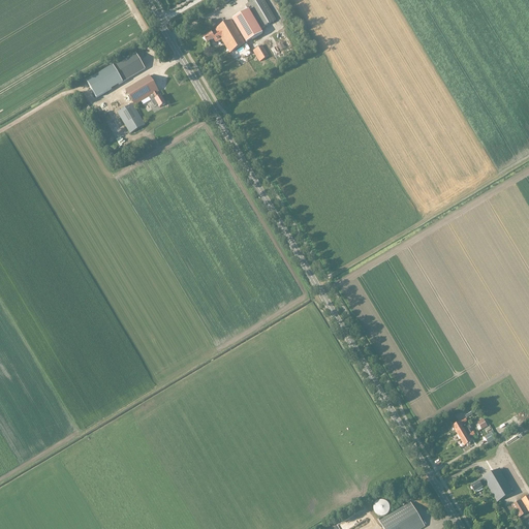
[(263,0),(252,0),(246,4),(249,9),(250,9),(261,28),(276,20),(263,0)]
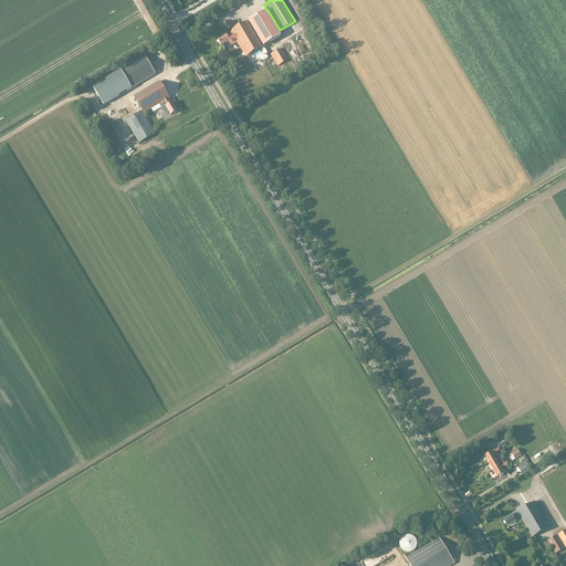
[(257,34),(255,34),(258,39),(259,38),(263,46),(270,43),(279,38),(281,37),(265,11),(249,21),(257,34)]
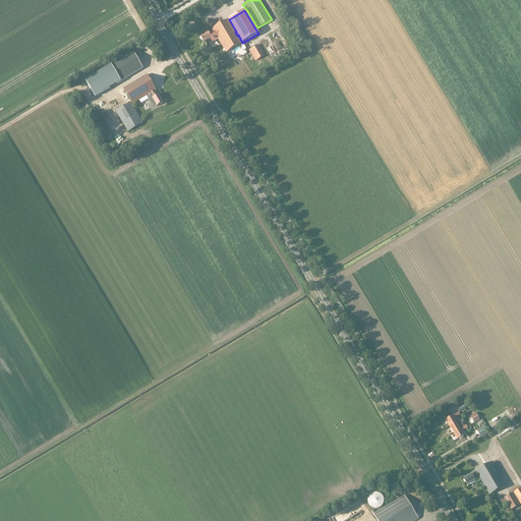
[(218,40),(226,53),(241,44),(237,36),(235,32),(228,20),(213,30),(213,31),(209,34),(208,33),(200,37),(204,43),(211,39),(213,43),(218,40)]
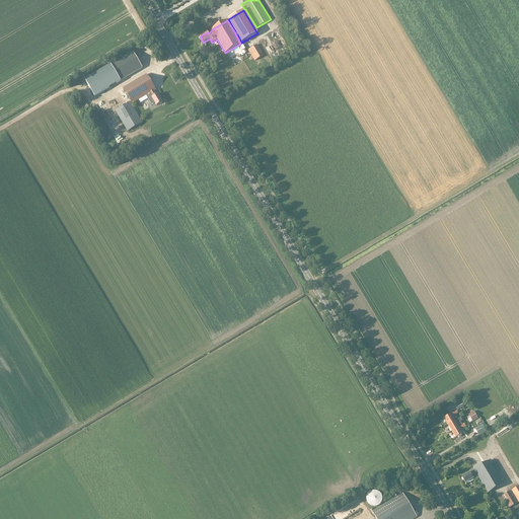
[(264,56),(257,45),(248,50),(254,61),(264,56)]
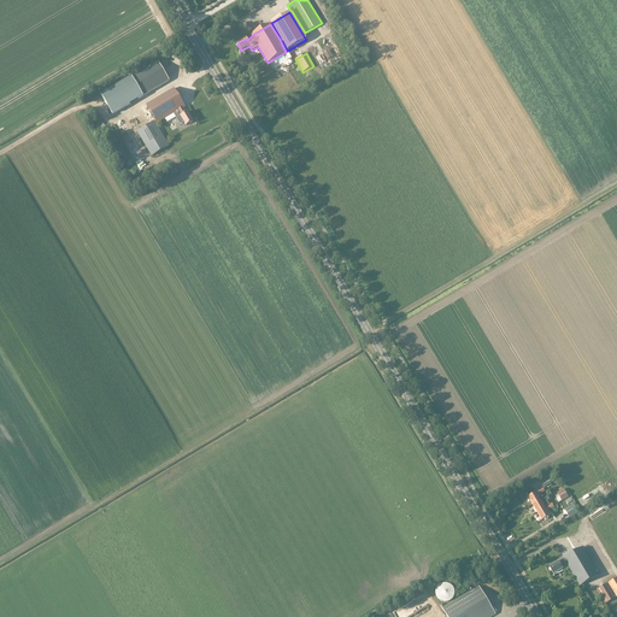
[(131,77),(142,97),(169,81),(158,62),(131,77)]
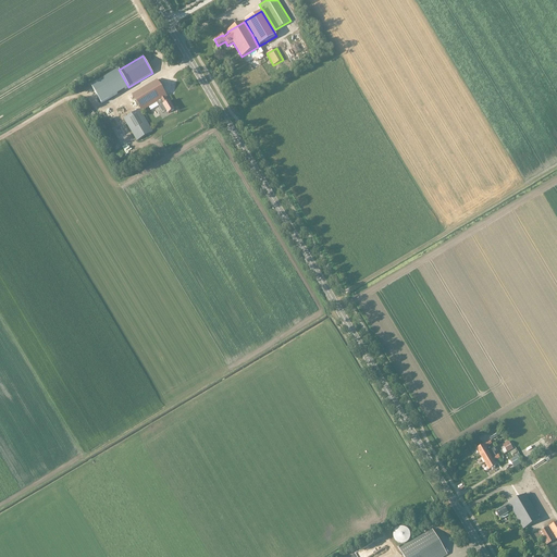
[(128,87),(119,70),(91,86),(101,103),(128,87)]
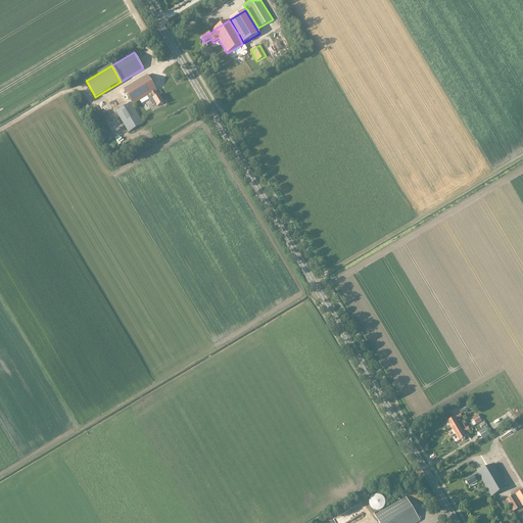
[(116,111),(129,133),(144,124),(133,105),(147,96),(155,91),(156,91),(147,75),(124,89),(132,102),(116,111)]
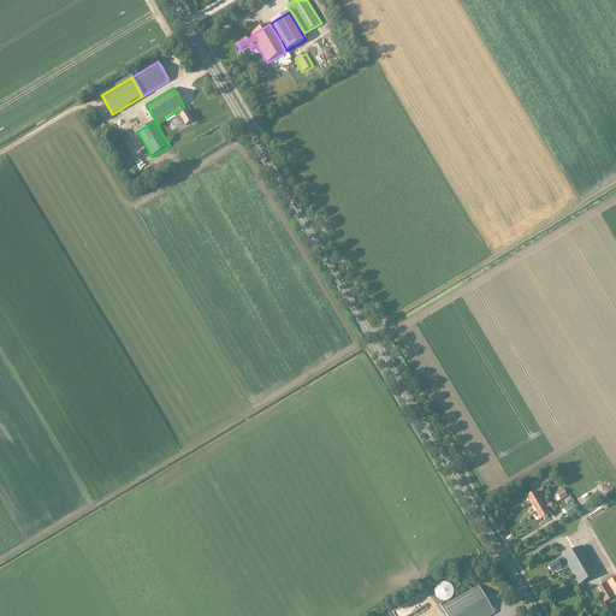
[(183,107),(173,113),(179,123),(181,123),(184,122),(185,125),(193,122),(187,112),(185,113),(183,107)]
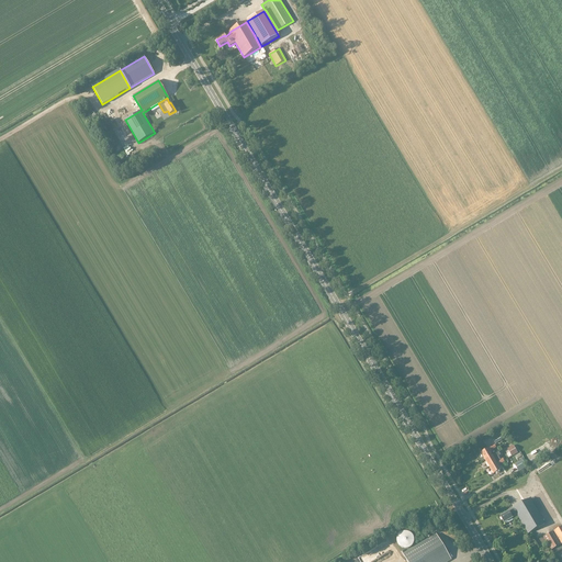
[(485,460),(492,456),(490,451),(495,448),(494,446),(481,453),(485,460)]
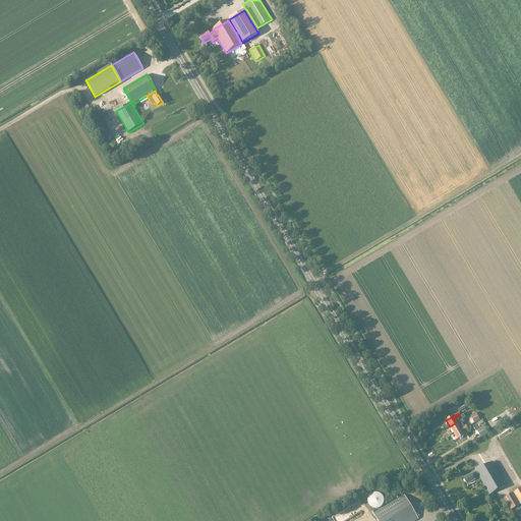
[(476,413),(470,416),(474,422),(479,419),(476,413)]
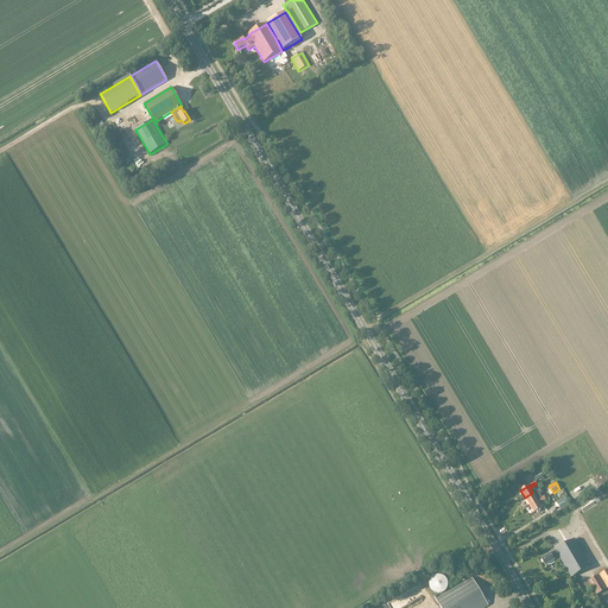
[(540,498),(538,493),(540,492),(539,489),(532,493),(525,498),(529,505),(540,498)]
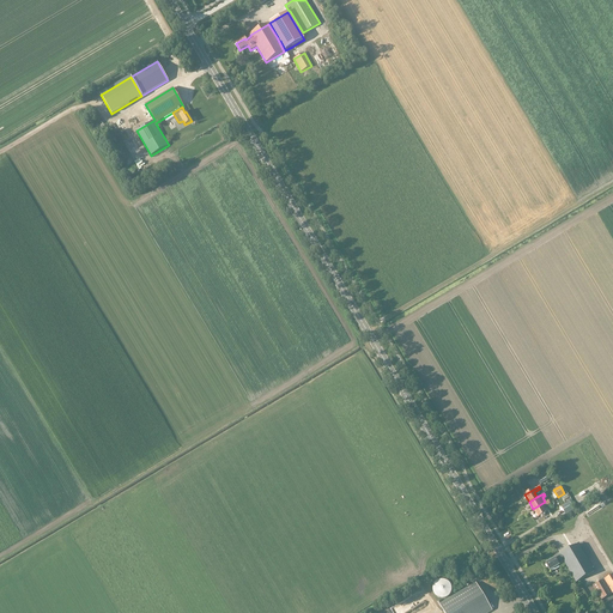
[(533,509),(538,517),(546,513),(542,508),(546,505),(550,503),(547,501),(545,502),(533,509)]
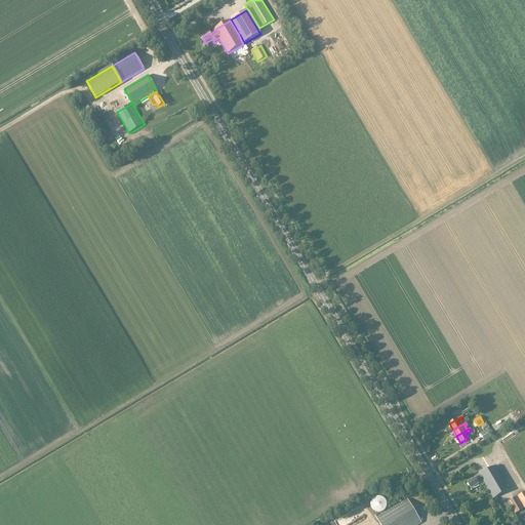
[(481,434),(484,439),(491,436),(490,435),(488,430),(481,434)]
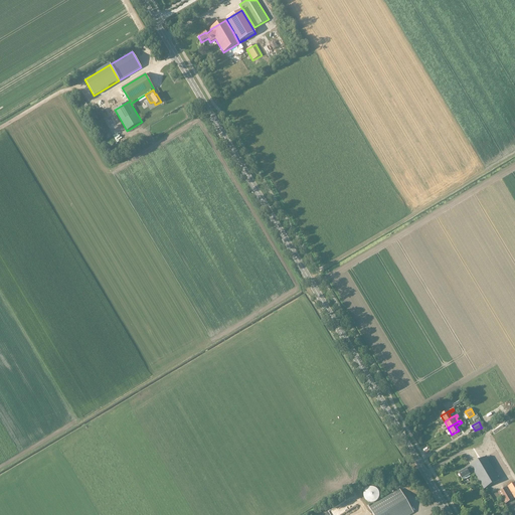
[(470,466),(466,469),(458,474),(462,479),(469,475),(469,474),(473,471),(484,489),(499,480),(485,457),(470,466)]
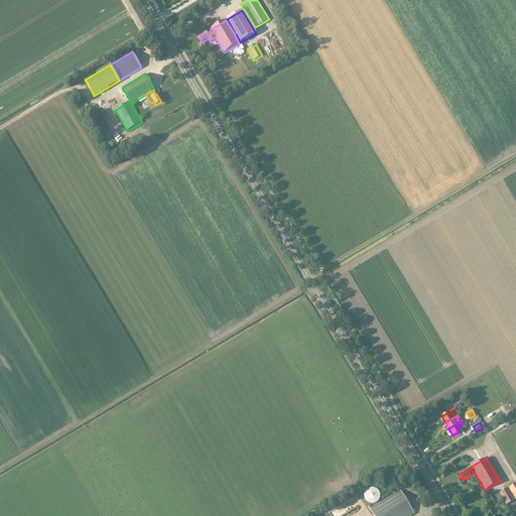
[(515,483),(507,488),(513,499),(515,497),(515,483)]
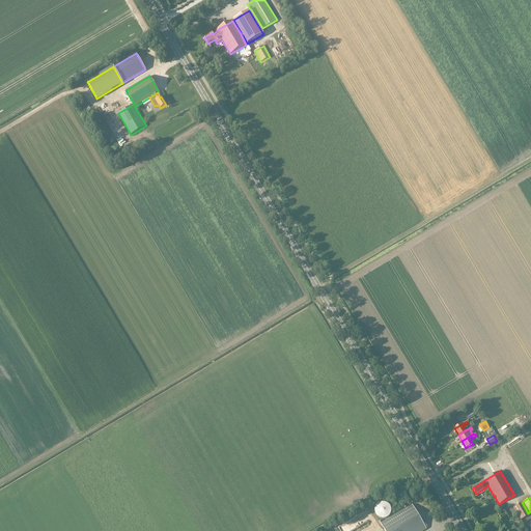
[(380,503),(378,504),(376,505),(375,507),(374,508),(374,510),(374,512),(375,514),(376,515),(378,516),(380,518),(381,519),(383,519),(385,519),(387,518),(388,516),(389,515),(390,514),(391,513),(391,511),(391,510),(391,508),(390,507),(390,506),(389,505),(388,504),(387,503),(385,502),(384,502),(382,502),(381,502),(380,503)]
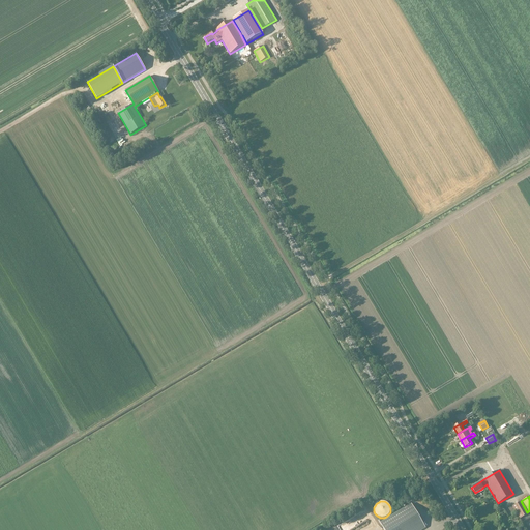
[(520,517),(527,512),(521,501),(513,506),(520,517)]
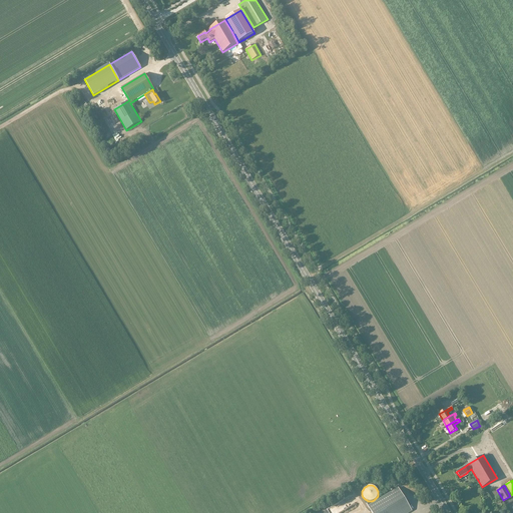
[(398,488),(368,506),(372,512),(408,512),(412,511),(398,488)]
